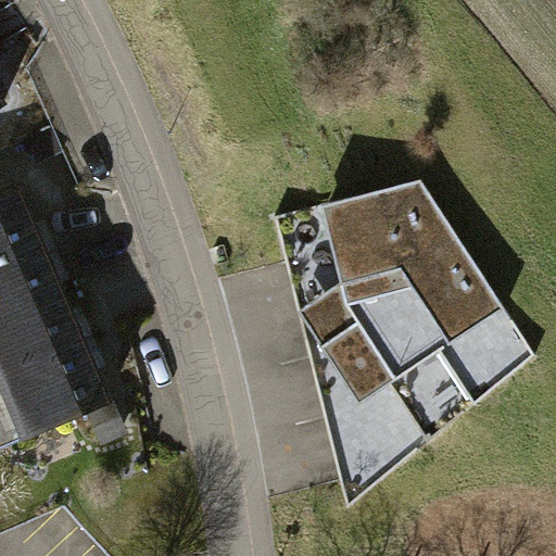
[(422,179),(276,216),(349,509),(536,356),(422,179)]
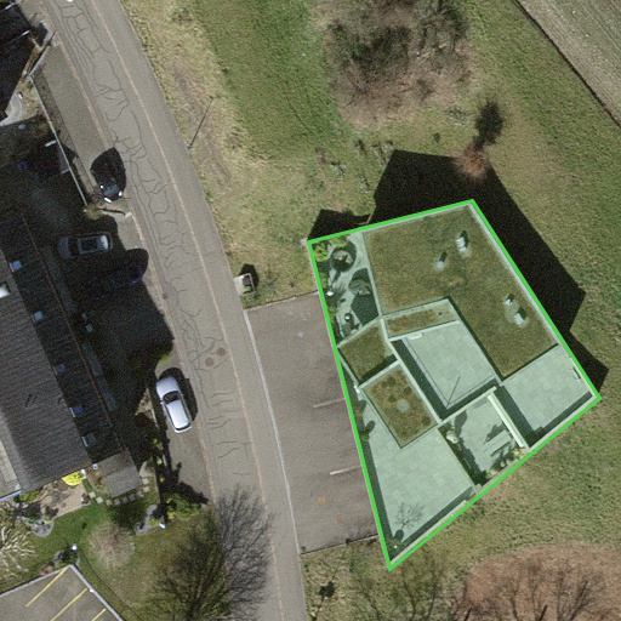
[(0,222),(0,302),(55,280),(26,212),(0,222)]
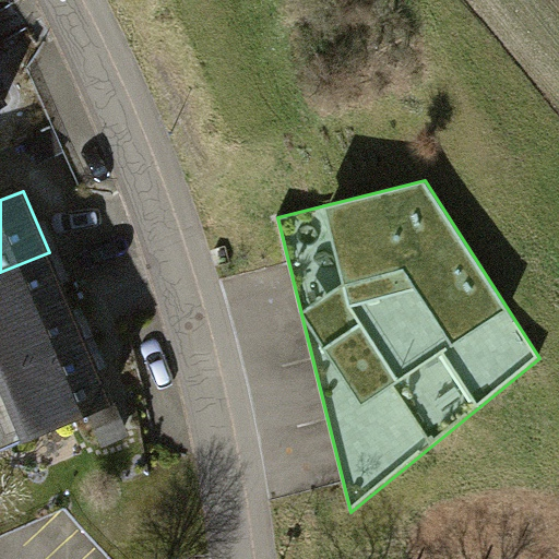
[(0,325),(68,297),(49,252),(0,272),(0,325)]
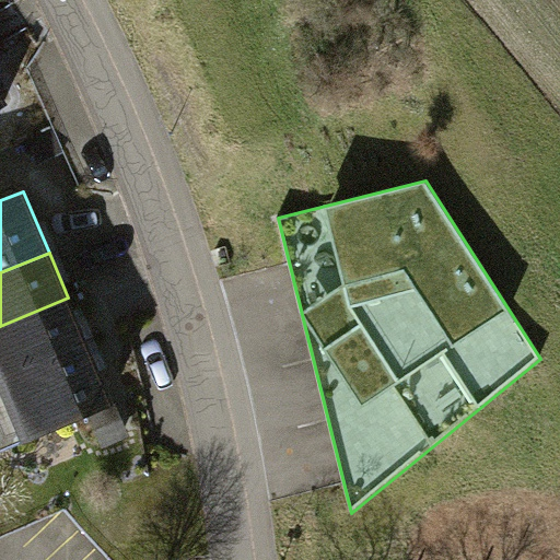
[(0,377),(86,341),(68,298),(0,326),(0,377)]
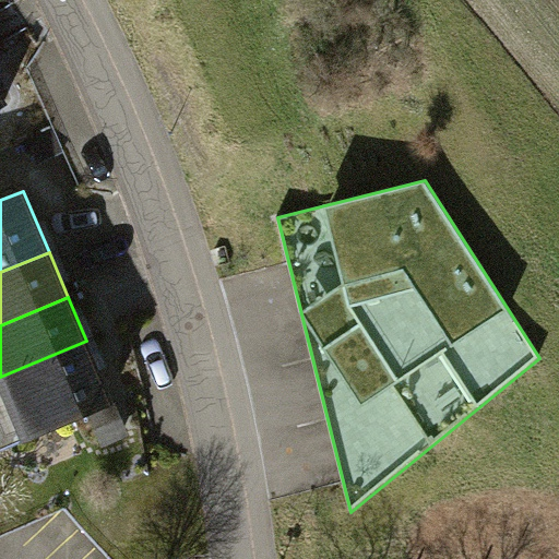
[(0,377),(0,450),(113,403),(86,341),(0,377)]
